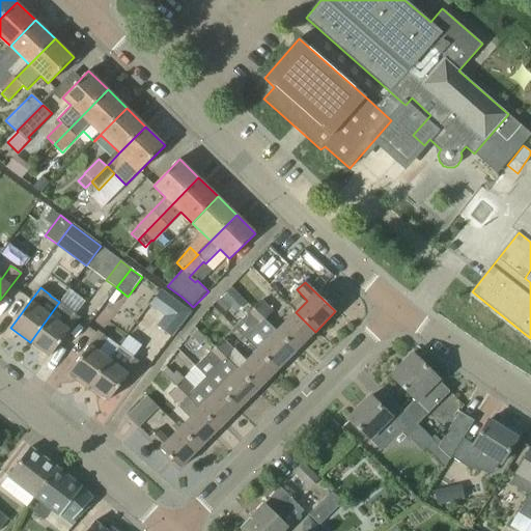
[(232,288),(218,295),(225,312),(241,306),(232,288)]
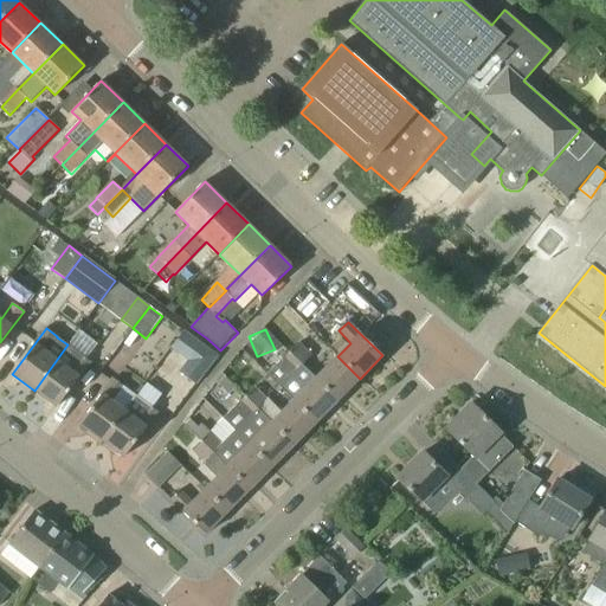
[(195,386),(218,356),(184,330),(171,348),(187,361),(179,373),(195,386)]
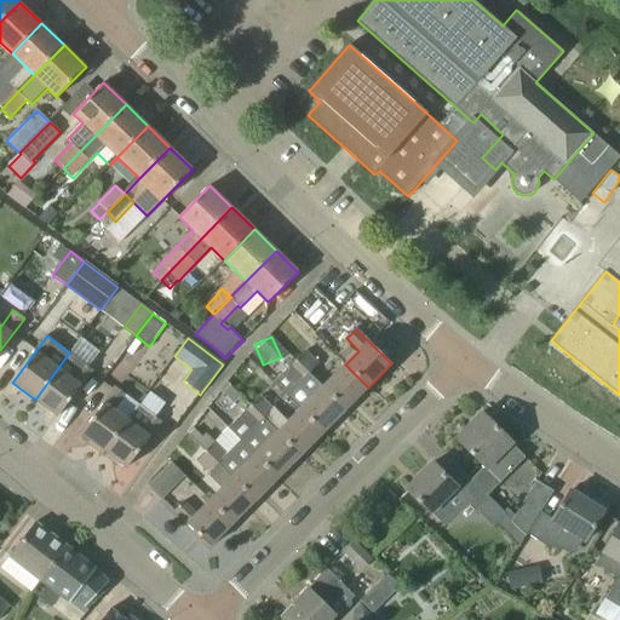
[(309,373),(310,373),(319,365),(305,351),(297,361),(309,373)]
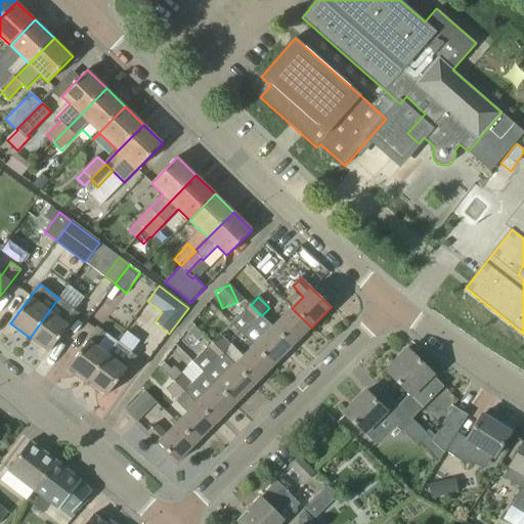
[(79,313),(70,307),(58,298),(30,338),(49,352),(79,313)]
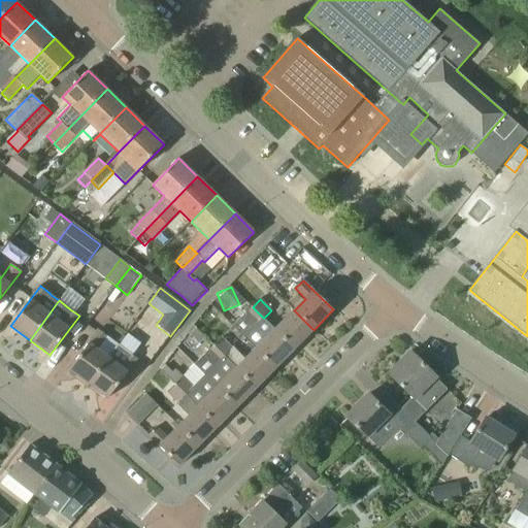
[(264,318),(263,318),(253,307),(244,315),(255,325),(243,336),(256,349),(275,368),(295,350),(275,330),(275,329),(264,318)]
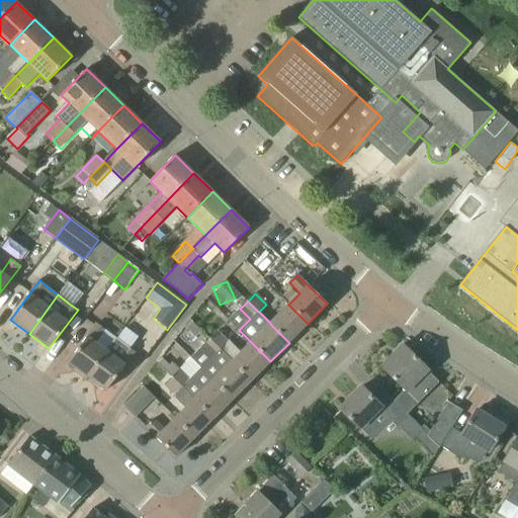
[(289,343),(308,324),(288,305),(270,323),(270,324),(289,343)]
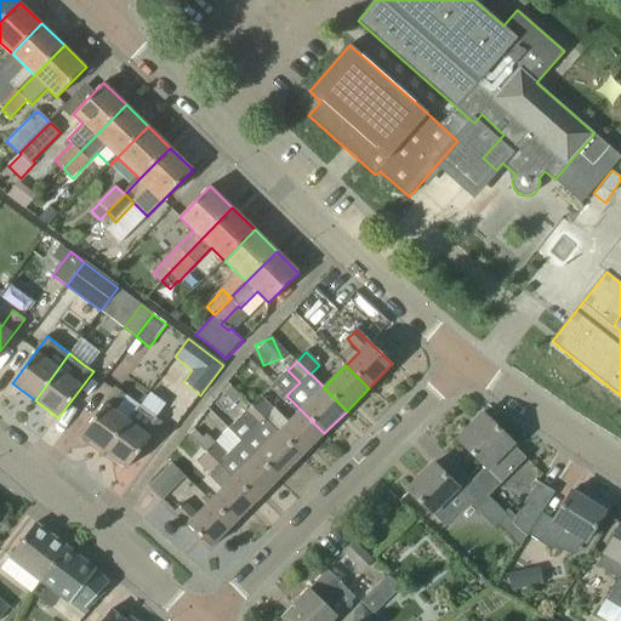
[(104,451),(140,405),(127,420),(114,410),(125,394),(117,388),(81,434),(104,451)]
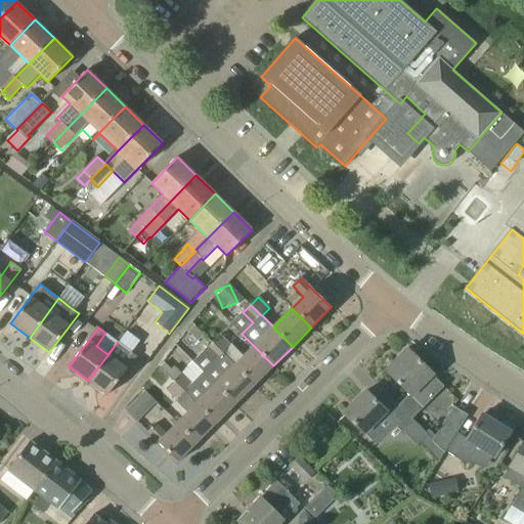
[(273,365),(254,346),(244,357),(231,345),(230,346),(220,336),(212,343),(254,385),(273,365)]
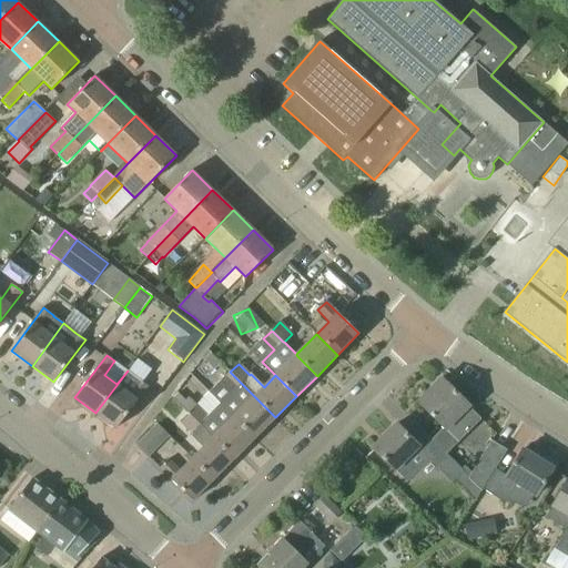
[(95,413),(117,428),(148,386),(128,371),(95,413)]
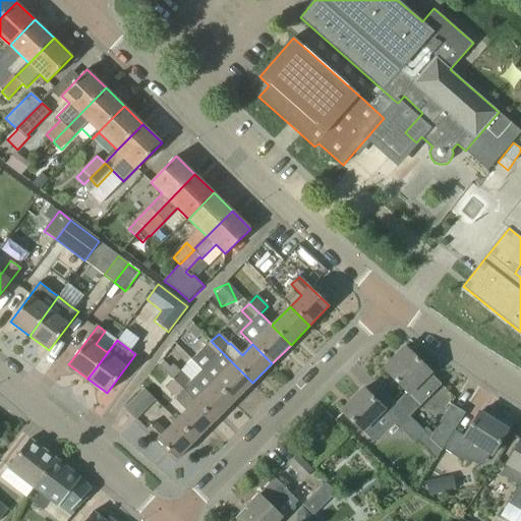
[(234,402),(252,383),(211,341),(203,349),(213,359),(201,370),(234,402)]
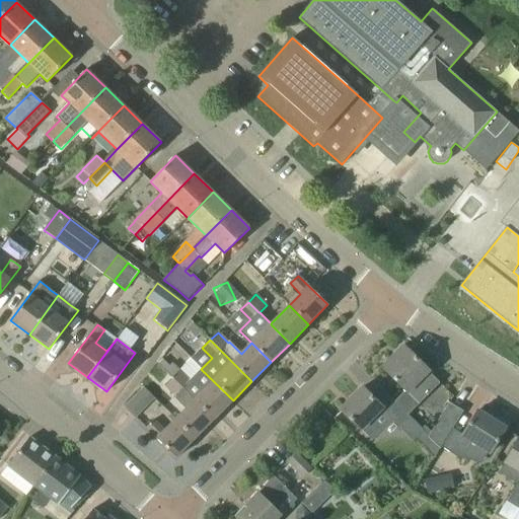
[(413,411),(419,404),(440,383),(429,372),(429,371),(403,346),(382,368),(406,392),(410,395),(403,402),(413,411)]
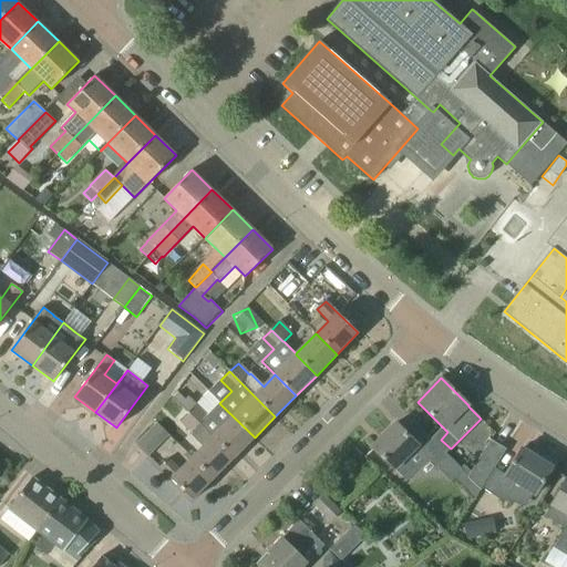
[(234,459),(187,412),(184,408),(174,399),(161,412),(175,426),(181,421),(192,432),(189,433),(203,446),(192,457),(213,480),(234,459)]
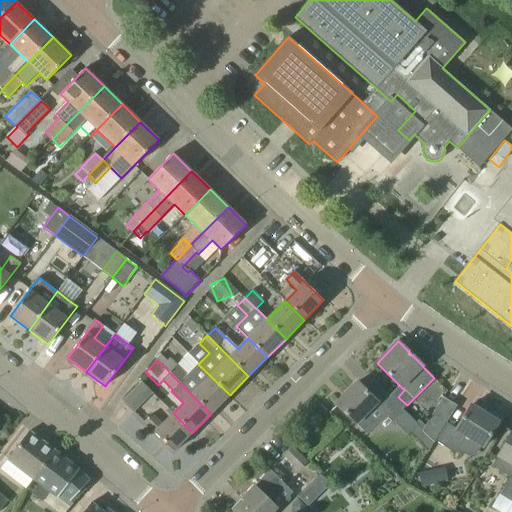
[(211,414),(230,395),(198,364),(188,374),(177,364),(169,372),(211,414)]
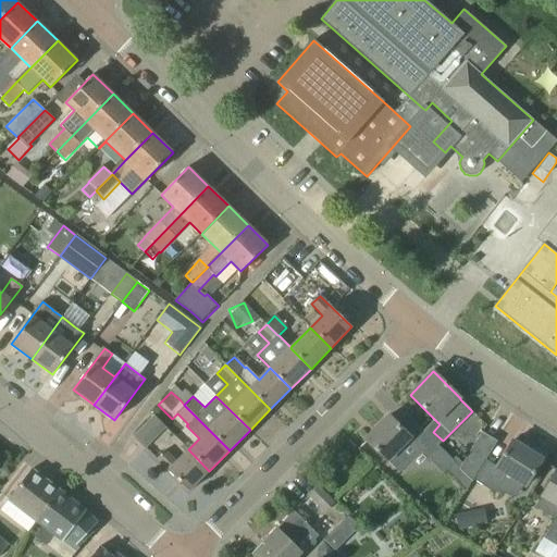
[(155,416),(134,436),(147,448),(166,428),(155,416)]
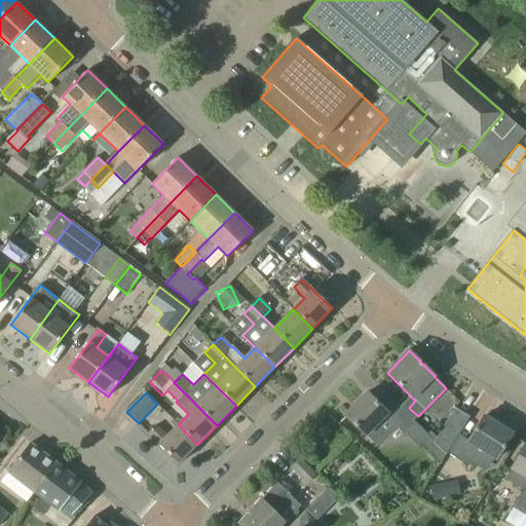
[(429,436),(417,423),(400,406),(390,416),(367,392),(345,415),(365,435),(378,447),(399,426),(419,446),(429,436)]
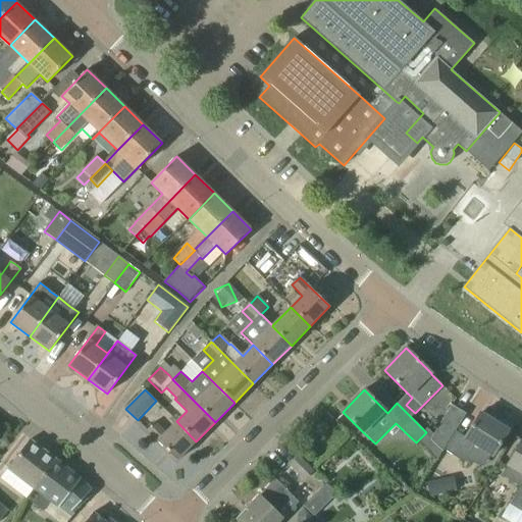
[(444,450),(456,431),(466,414),(452,405),(430,438),(442,451),(444,450)]
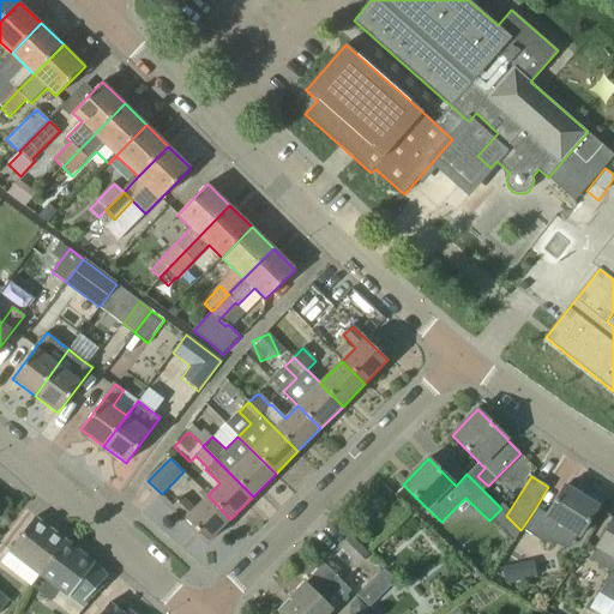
[(536,507),(522,529),(547,545),(559,524),(579,537),(599,507),(565,486),(547,515),(536,507)]
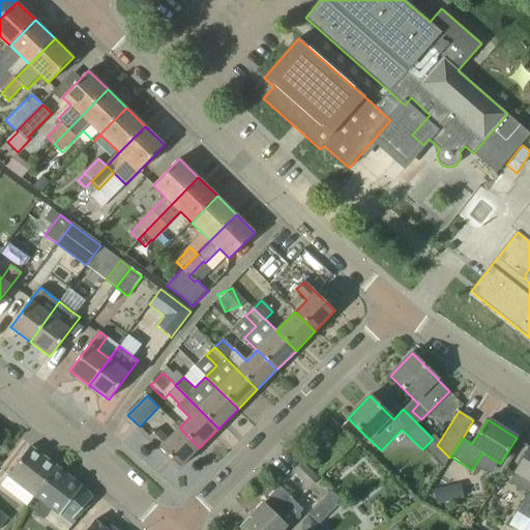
[(179,468),(199,448),(179,428),(168,439),(157,428),(149,437),(179,468)]
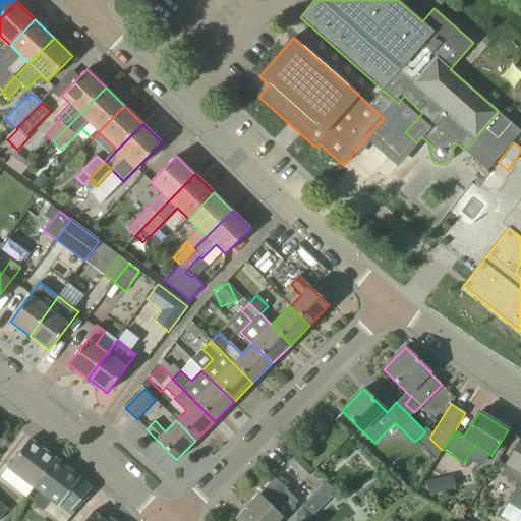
[(33,488),(56,459),(30,439),(9,466),(6,469),(33,488)]
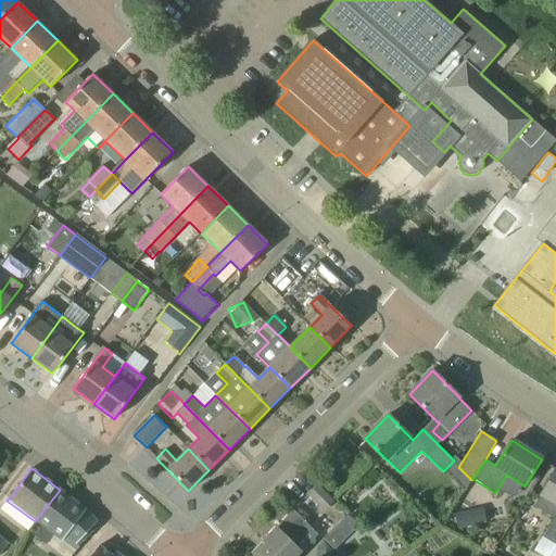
[(555,468),(534,506),(555,518),(544,536),(555,544),(555,468)]
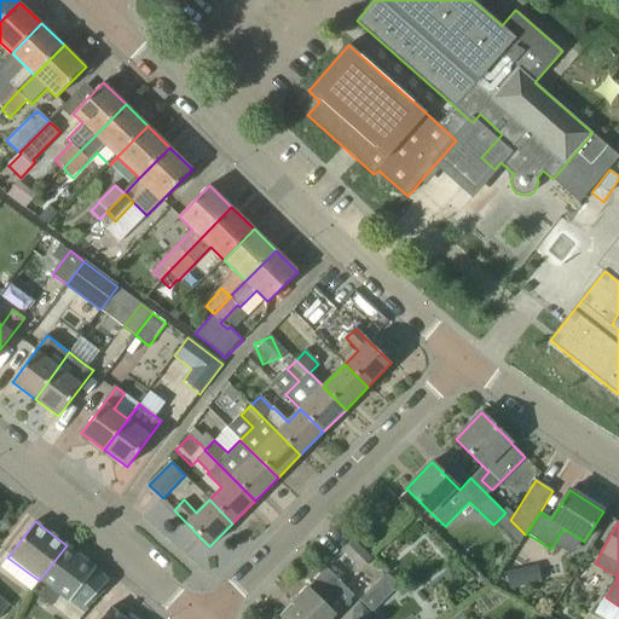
[(356,541),(343,551),(362,570),(372,559),(356,541)]
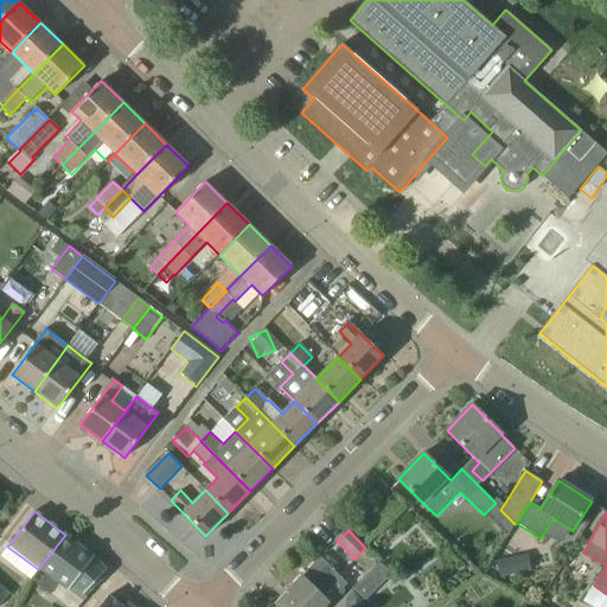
[(83,594),(90,586),(107,570),(95,557),(65,535),(38,569),(45,575),(39,586),(51,595),(51,594),(68,606),(80,606),(88,599),(83,594)]
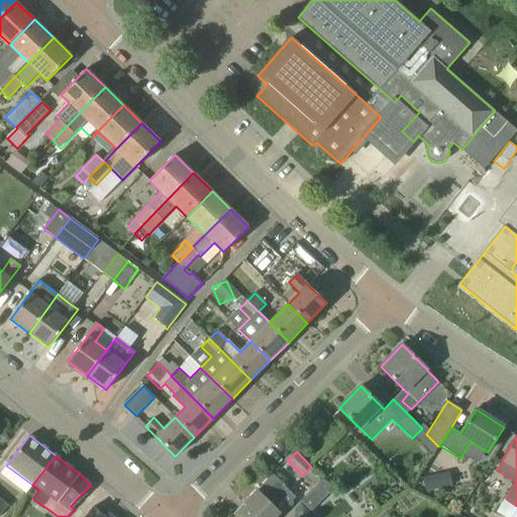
[(422,479),(426,493),(452,486),(449,473),(422,479)]
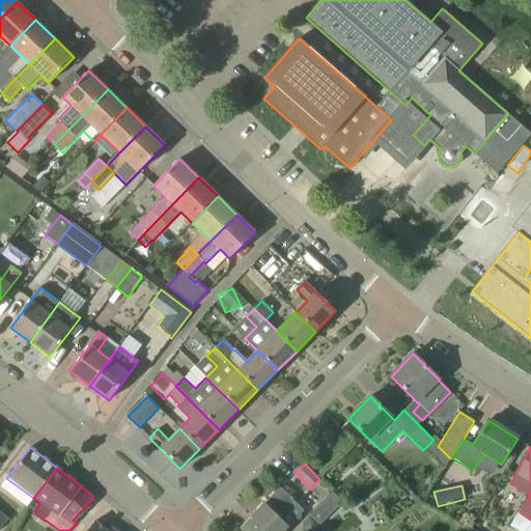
[(243,530),(282,530),(286,527),(295,519),(300,520),(302,519),(301,512),(303,509),(280,487),(250,518),(253,521),(243,530)]
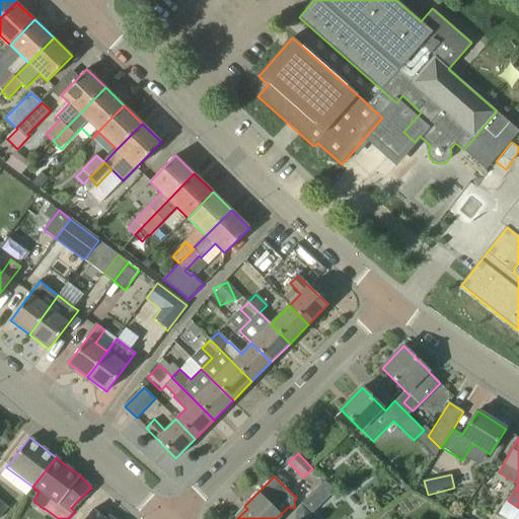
[(308,512),(331,491),(321,480),(298,502),(308,512)]
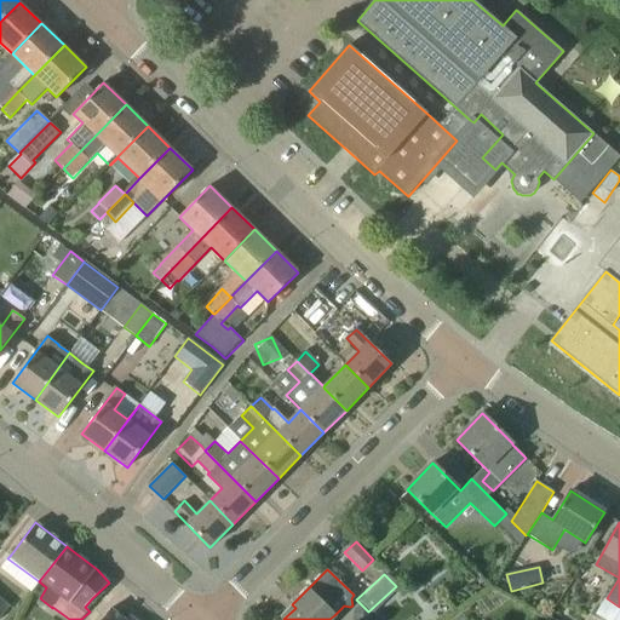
[(0,597),(0,616),(10,607),(0,597)]
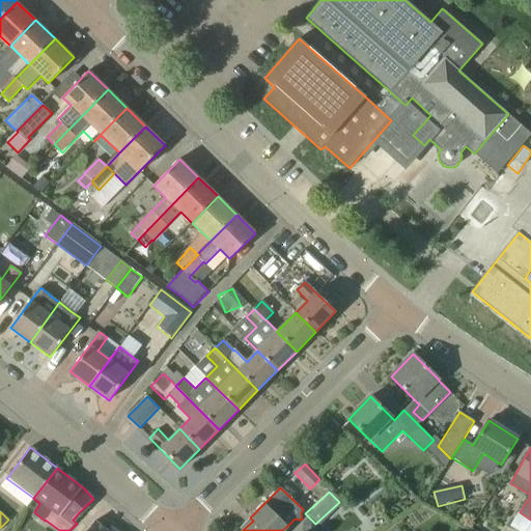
[(114,530),(111,528),(108,530),(107,530),(94,522),(87,530),(114,530)]
